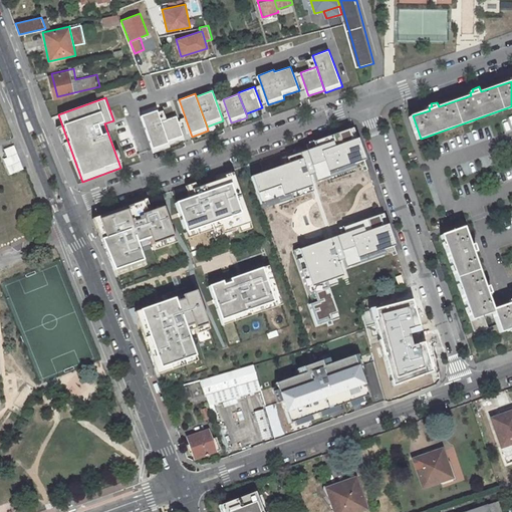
[(158,109),(140,115),(153,153),(170,147),(169,144),(161,120),(158,109)]
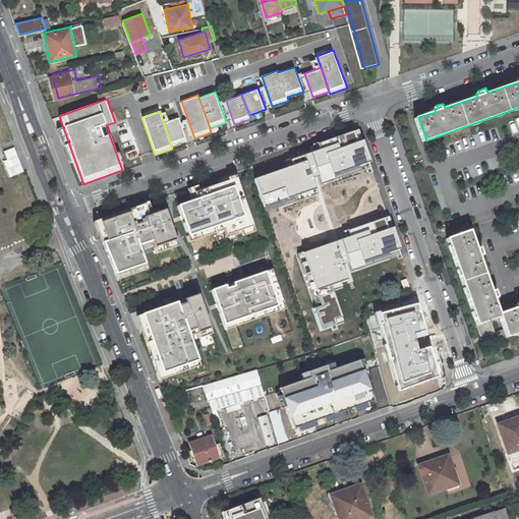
[(179,116),(163,122),(171,146),(187,140),(179,116)]
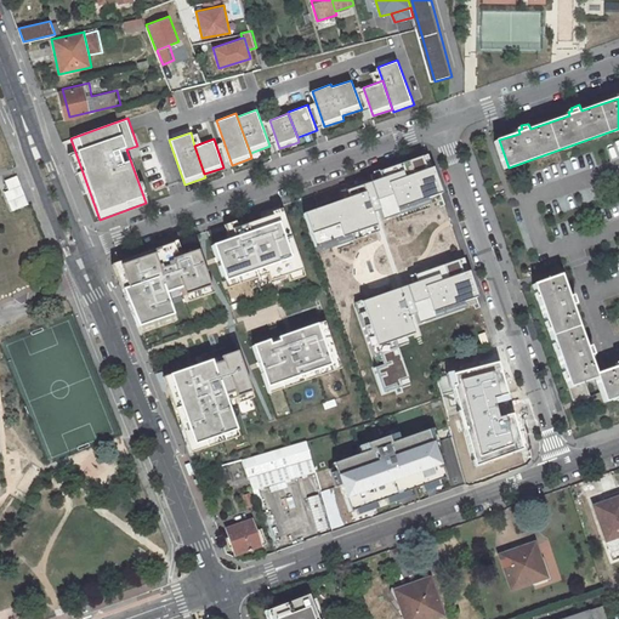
[(363,185),(365,191),(374,214),(381,211),(384,220),(401,214),(401,216),(447,200),(430,152),(374,171),(376,180),(363,185)]
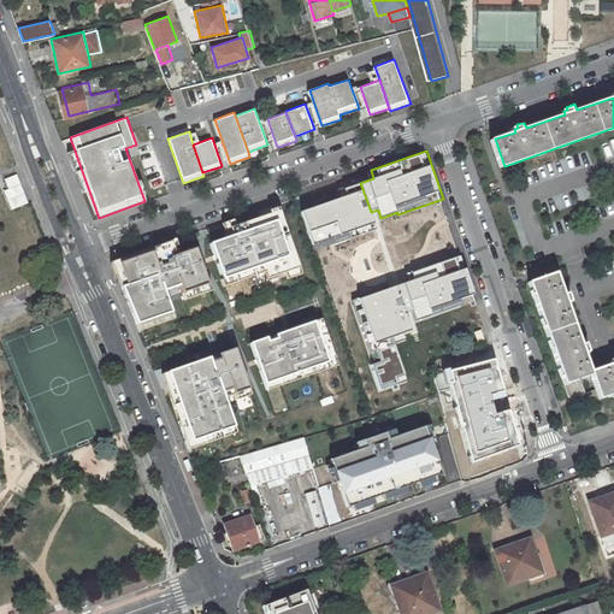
[(11,207),(29,201),(16,170),(4,175),(9,188),(5,190),(11,207)]
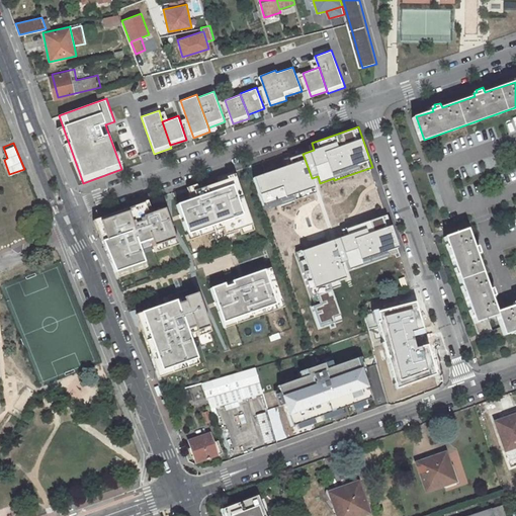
[(305,159),(254,178),(265,210),(317,191),(312,178),(305,159)]
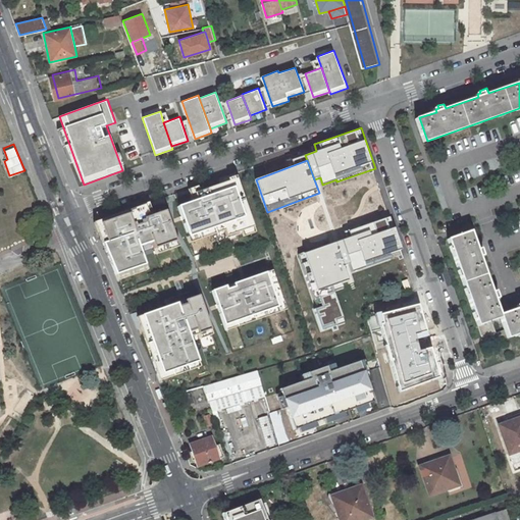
[(227,180),(206,188),(208,195),(176,205),(189,242),(225,229),(227,236),(244,230),(245,235),(256,230),(237,174),(226,177),(227,180)]
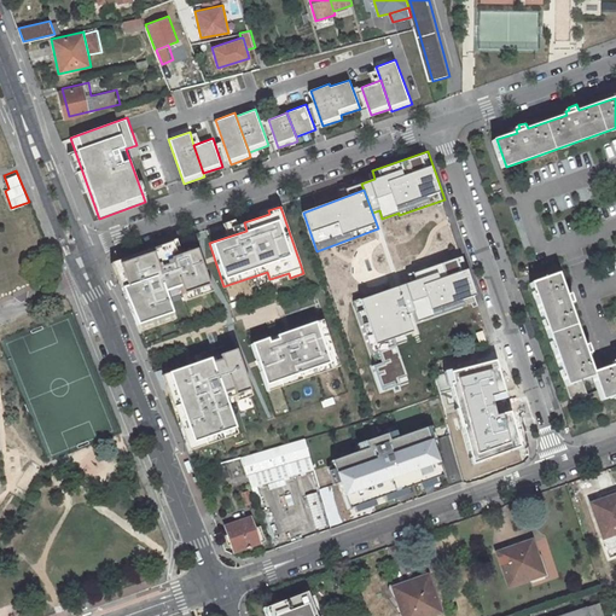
[(213,291),(198,248),(182,254),(176,239),(111,262),(138,333),(178,319),(167,291),(179,288),(184,302),(213,291)]
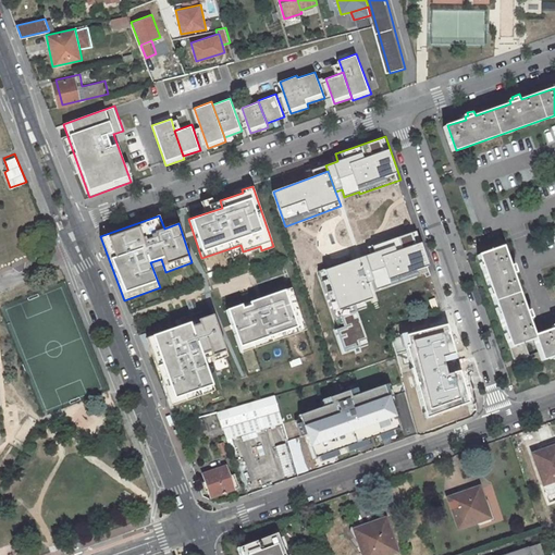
[(434,271),(419,227),(374,243),(377,249),(325,267),(330,276),(323,279),(336,316),(342,313),(345,325),(334,330),(343,355),(372,344),(359,305),(375,298),(370,282),(374,281),(378,291),(434,271)]
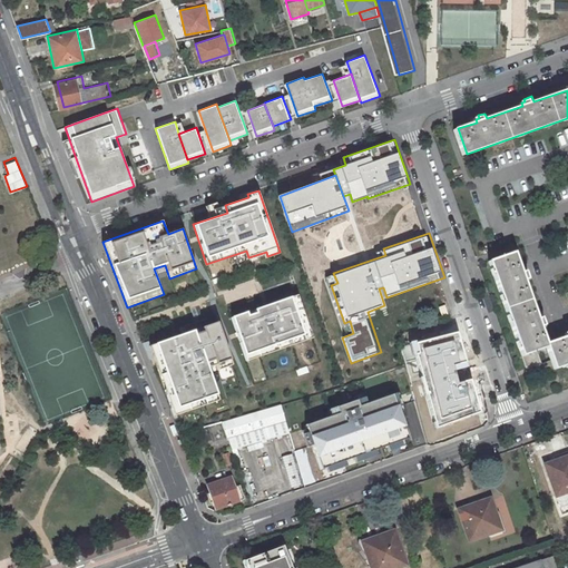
[(560,370),(567,366),(567,333),(566,333),(567,338),(550,343),(545,327),(550,325),(546,315),(541,316),(529,281),(534,280),(530,272),(529,272),(528,270),(525,271),(519,254),(495,262),(527,356),(552,348),(560,370)]
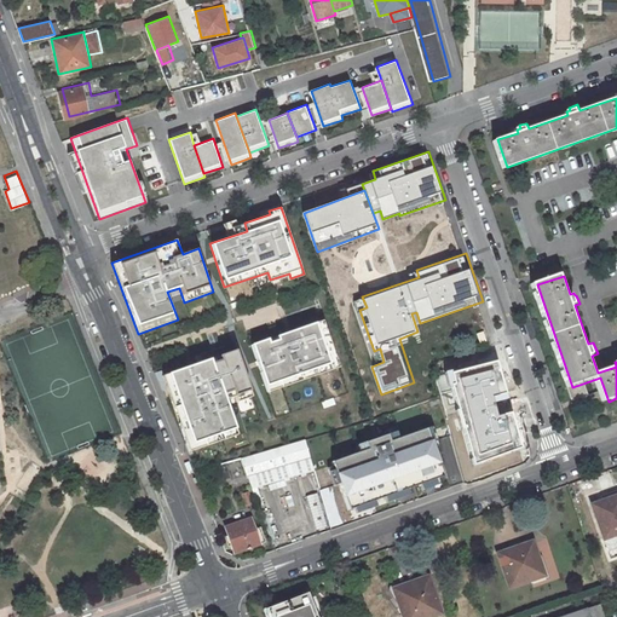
[(323,316),(252,341),(269,390),(340,364),(323,316)]
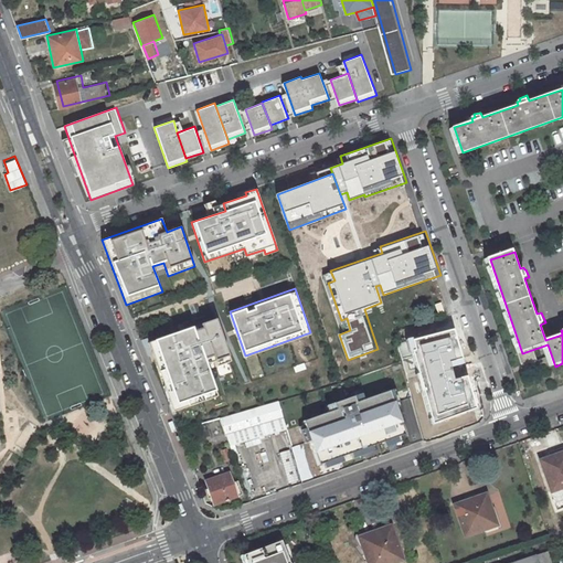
[(215,317),(149,341),(173,410),(218,394),(205,362),(213,359),(215,365),(231,360),(215,317)]
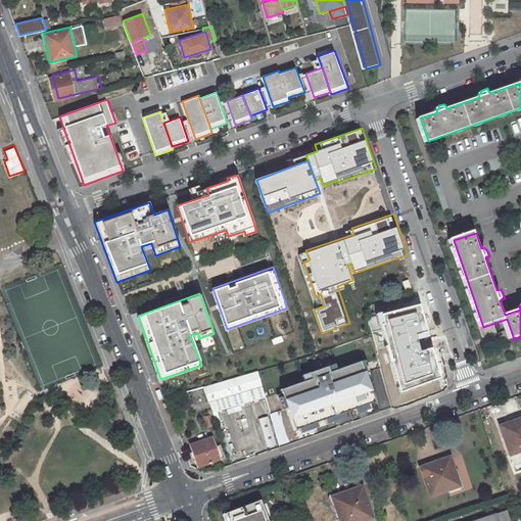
[(432,332),(423,301),(382,314),(404,388),(445,376),(436,344),(424,348),(421,336),(432,332)]
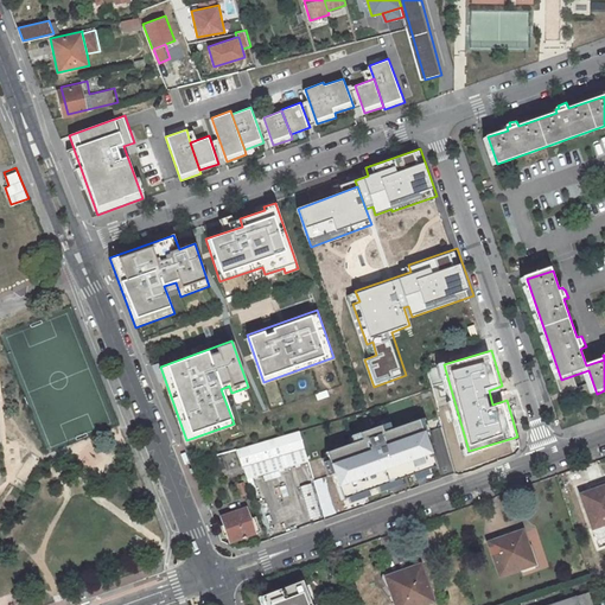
[(439,471),(420,416),(326,450),(345,504),(439,471)]
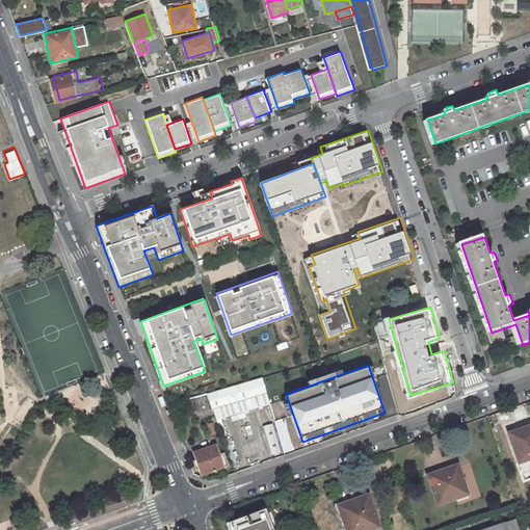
[(220,419),(273,403),(266,376),(211,393),(216,405),(220,419)]
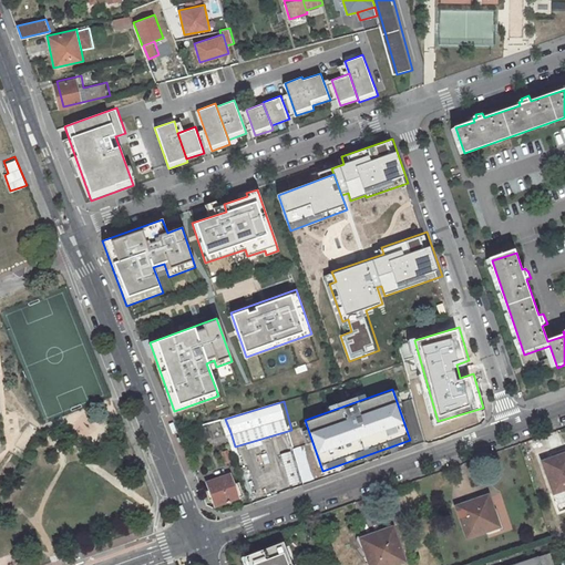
[(207,430),(212,428),(215,437),(230,432),(225,419),(225,418),(205,423),(207,430)]
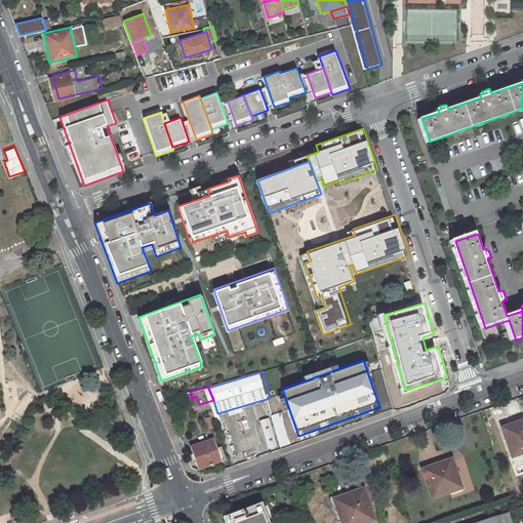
[(522,414),(513,418),(515,425),(506,429),(516,454),(522,451),(522,414)]
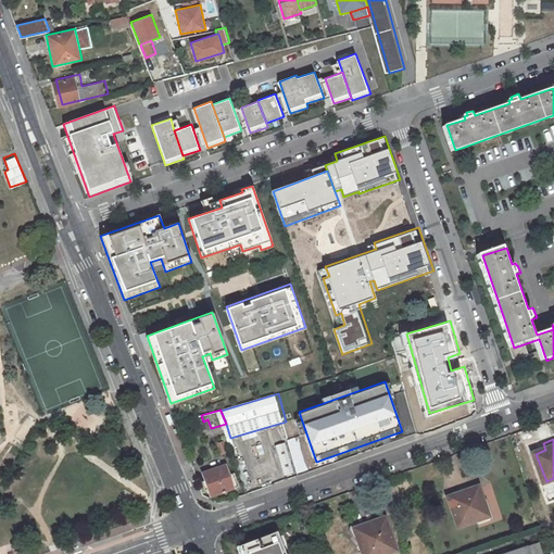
[(289,441),(279,444),(288,475),(299,470),(291,449),(291,448),(289,441)]
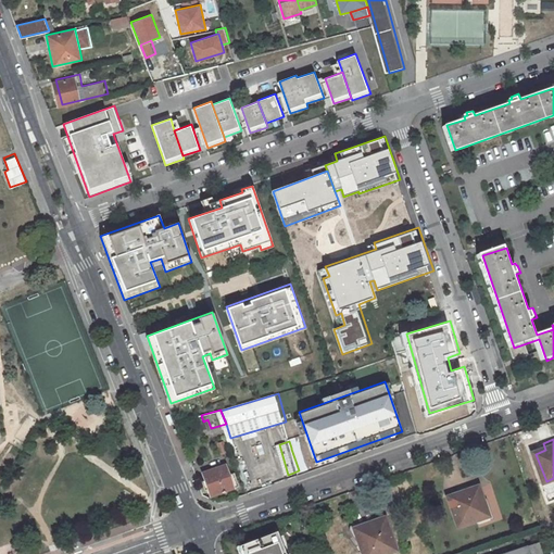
[(228,464),(205,473),(214,495),(242,486),(238,476),(234,477),(228,464)]
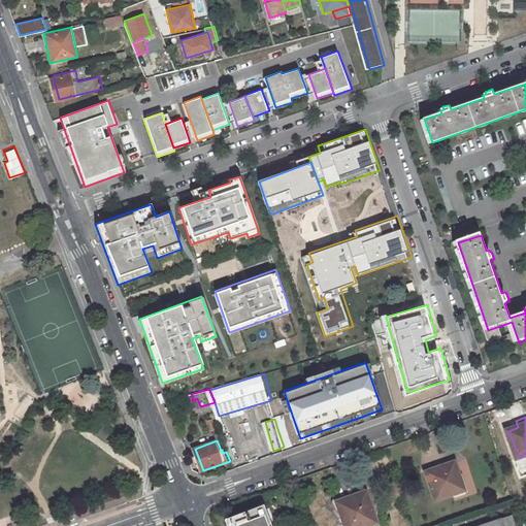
[(459,459),(429,470),(439,498),(468,487),(459,459)]
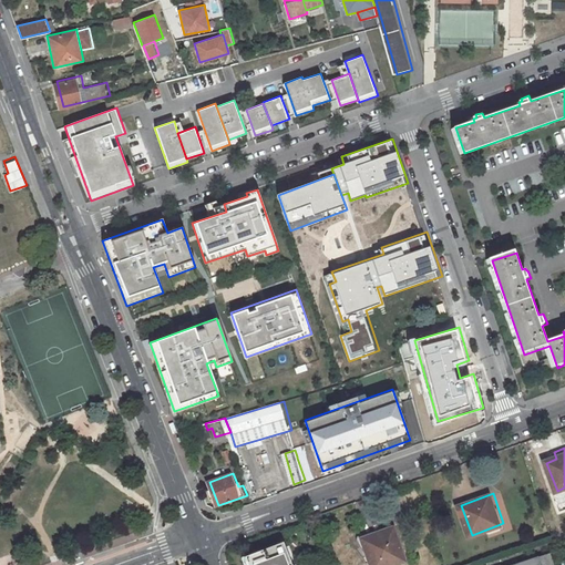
[(373,564),(406,564),(410,564),(397,525),(393,526),(394,527),(383,532),(383,531),(369,535),(378,562),(373,563),(373,564)]
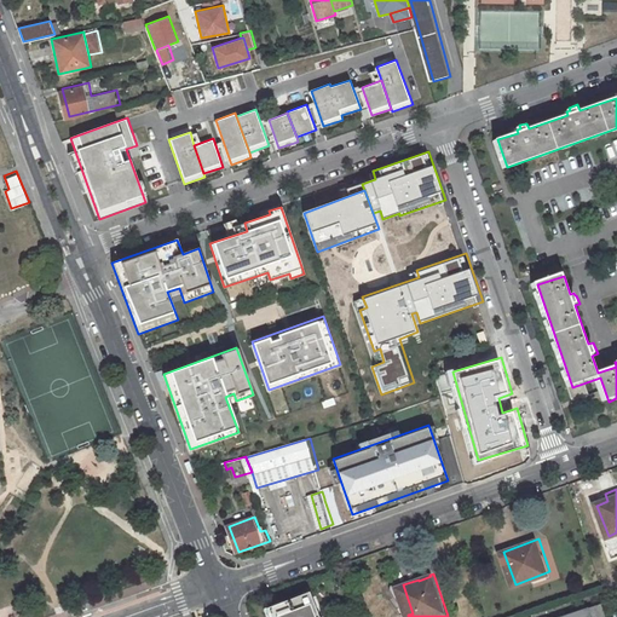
[(311,616),(305,599),(313,595),(311,590),(266,609),(270,616),(311,616)]
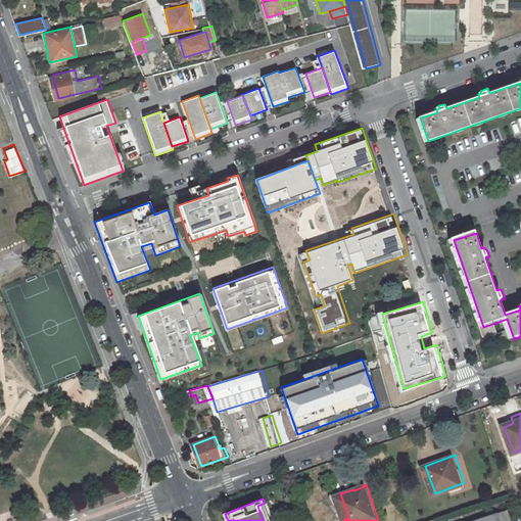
[(257,506),(263,520),(271,520),(265,503),(257,506)]
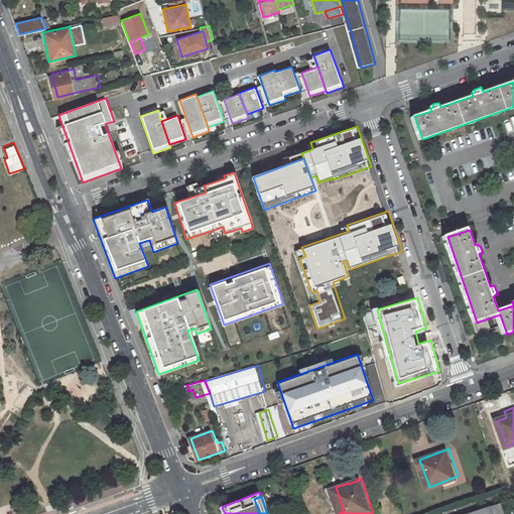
[(505,513),(502,504),(470,513),(505,513)]
